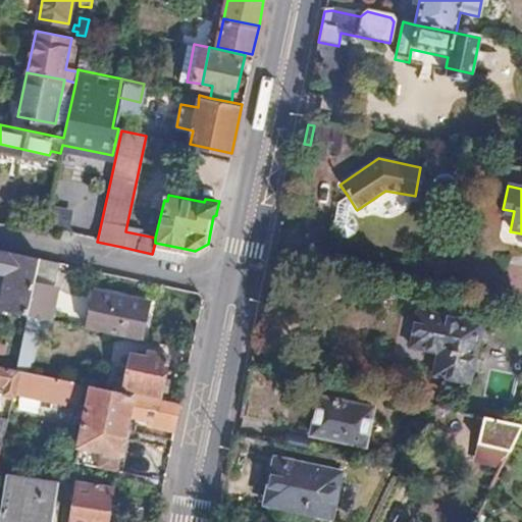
[(351,212),(356,209),(348,196),(337,202),(329,225),(334,239),(343,241),(349,238),(354,223),(350,217),(351,212)]
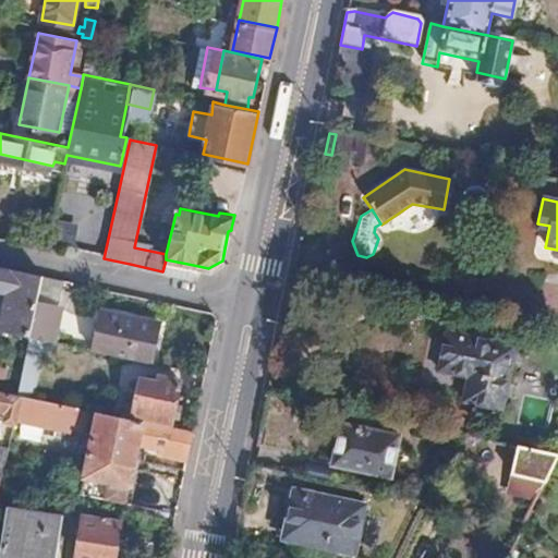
[(166,259),(162,271),(195,279),(198,266),(166,259)]
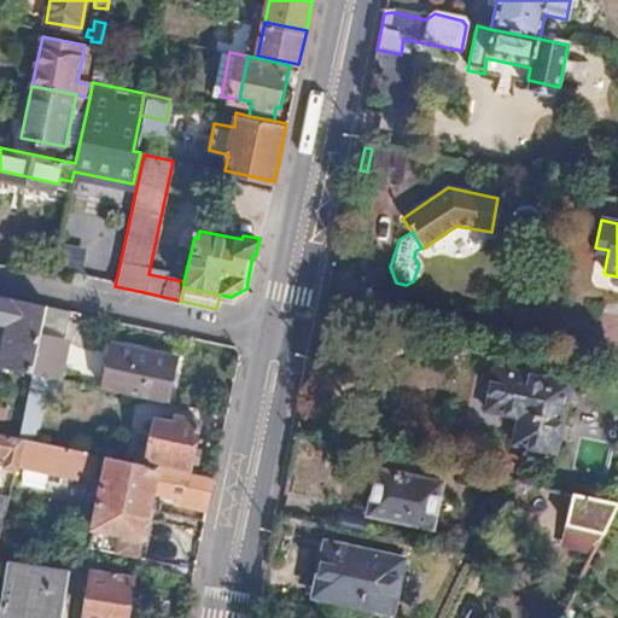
[(41,332),(47,304),(17,298),(0,293),(0,322),(12,325),(4,366),(33,372),(41,332)]
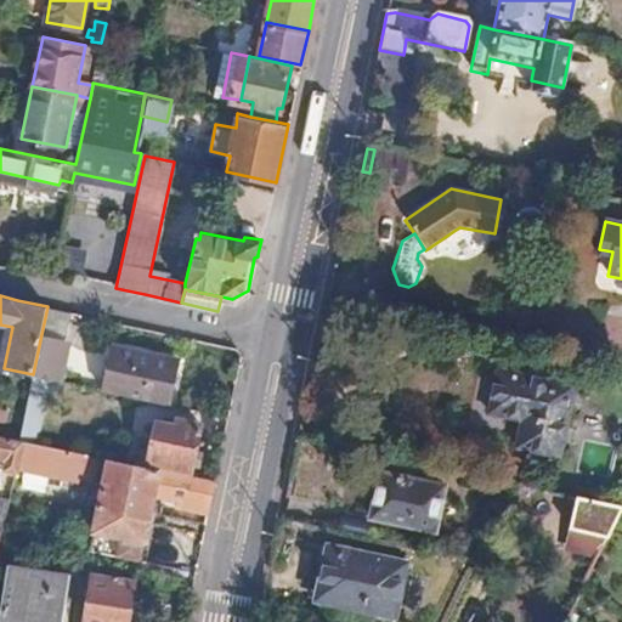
[(71,311),(47,306),(41,334),(66,339),(71,311)]
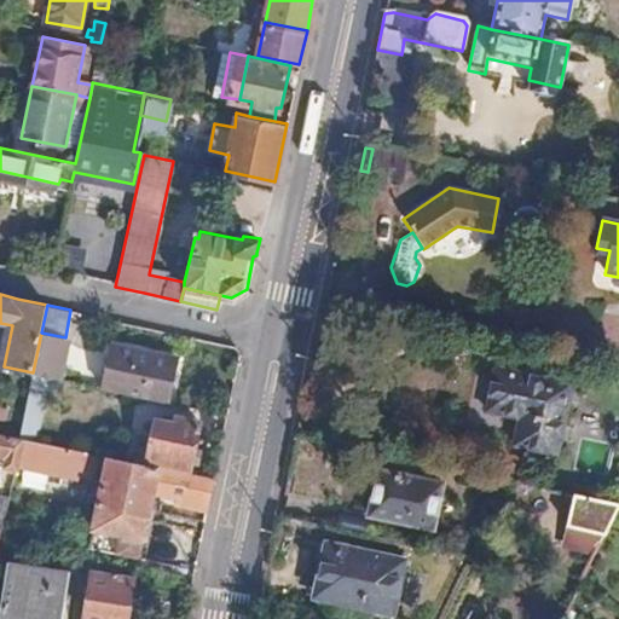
[(41,333),(33,372),(58,377),(65,337),(41,333)]
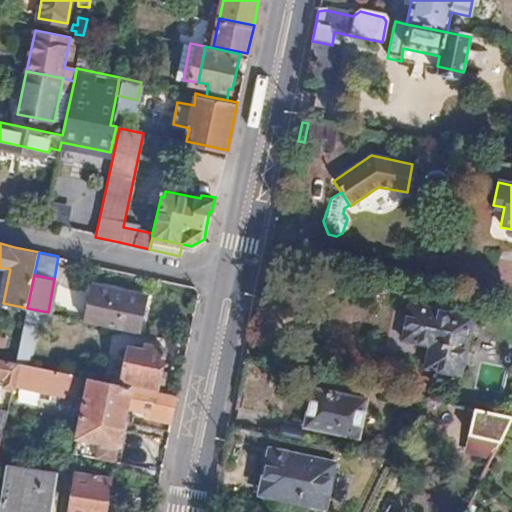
[(93,284),(86,320),(139,331),(146,295),(93,284)]
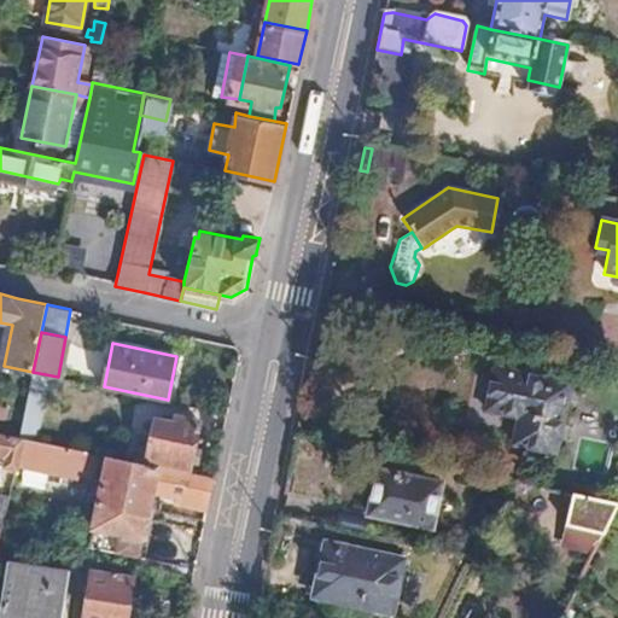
[(572,386),(499,371),(490,413),(525,419),(519,447),(558,455),(572,386)]
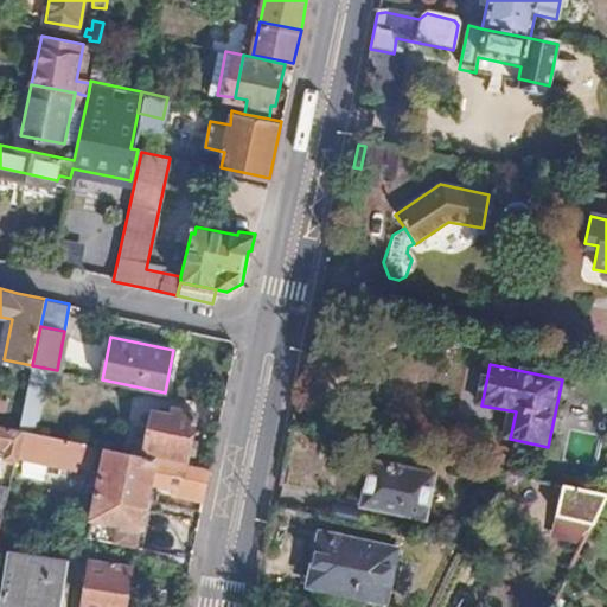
[(57,370),(32,365),(21,428),(37,430),(45,382),(75,389),(78,375),(57,370)]
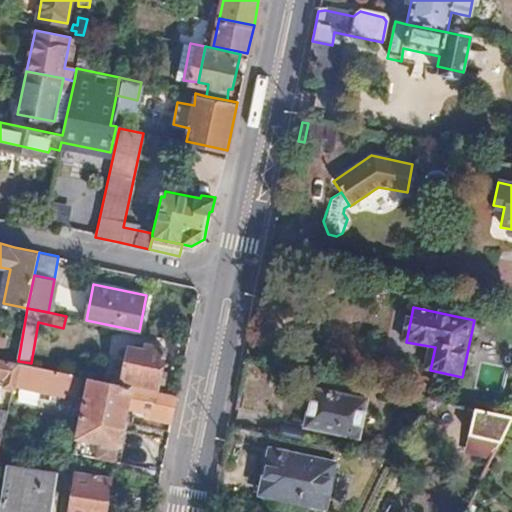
[(146,351),(130,348),(124,380),(158,387),(166,348),(148,344),(146,351)]
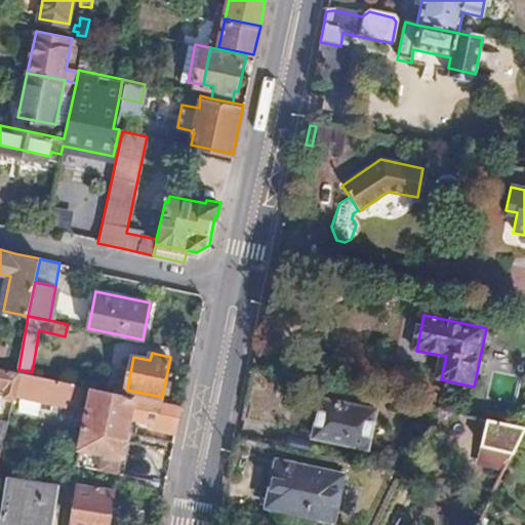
[(0,389),(4,391),(3,398),(11,400),(13,394),(18,370),(0,365),(0,389)]
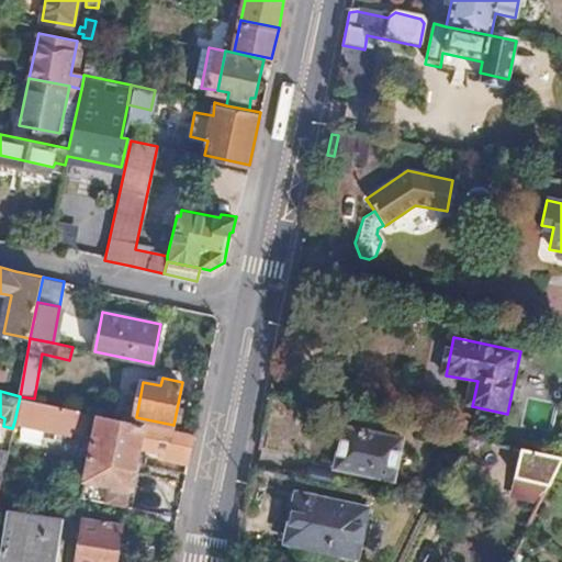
[(34,398),(20,396),(14,422),(43,427),(42,435),(55,438),(57,430),(76,434),(78,426),(86,428),(90,412),(34,398)]
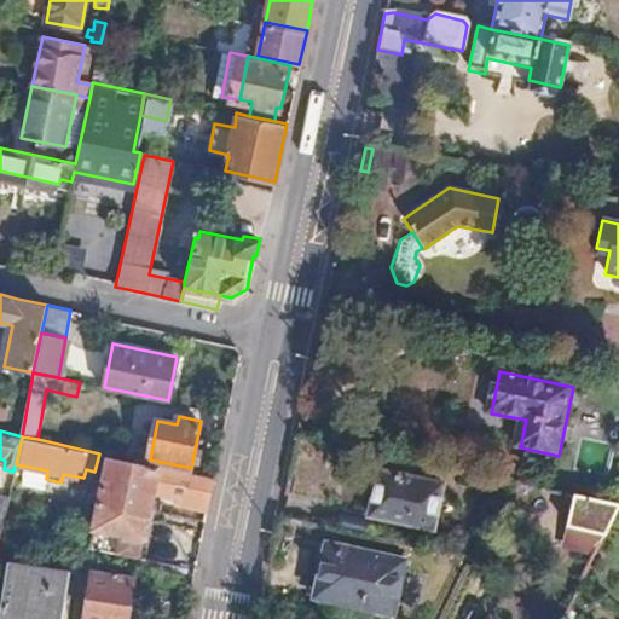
[(210,501),(215,476),(110,456),(96,528),(122,534),(145,539),(156,490),(210,501)]
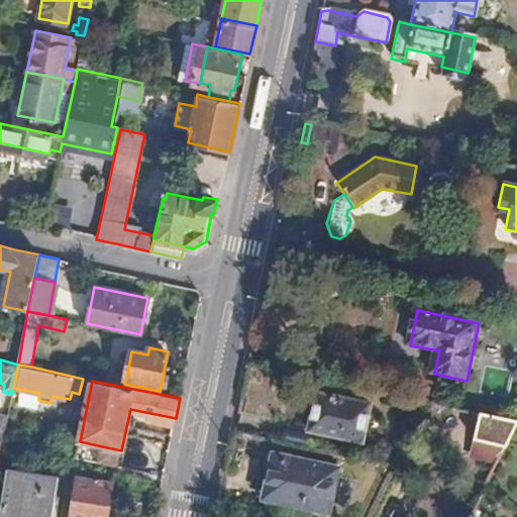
[(369,405),(316,395),(309,431),(362,441),(369,405)]
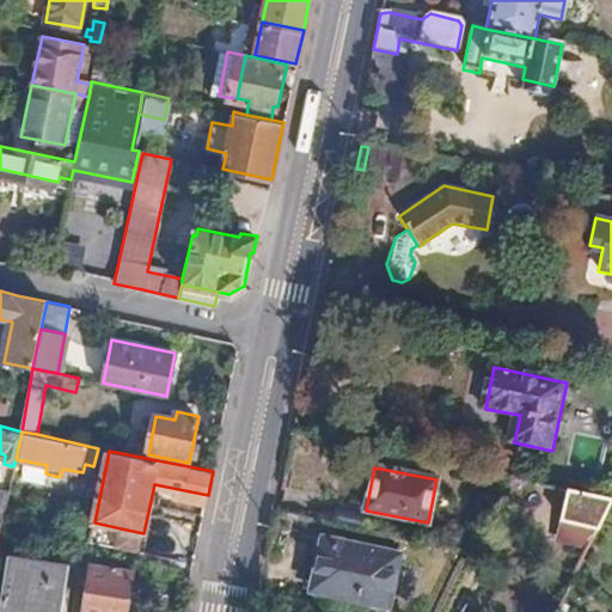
[(595,531),(611,499),(569,490),(562,524),(595,531)]
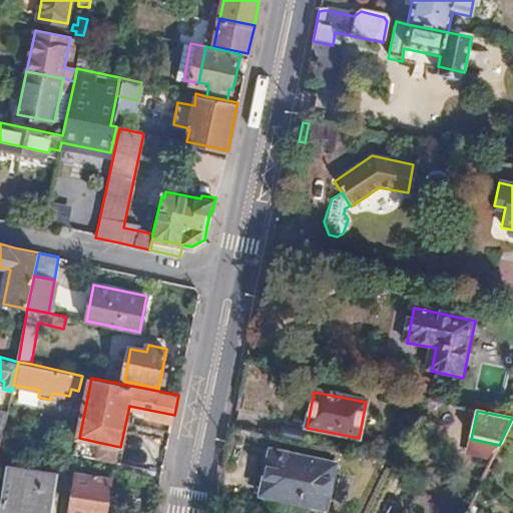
[(117,462),(120,447),(101,443),(98,458),(117,462)]
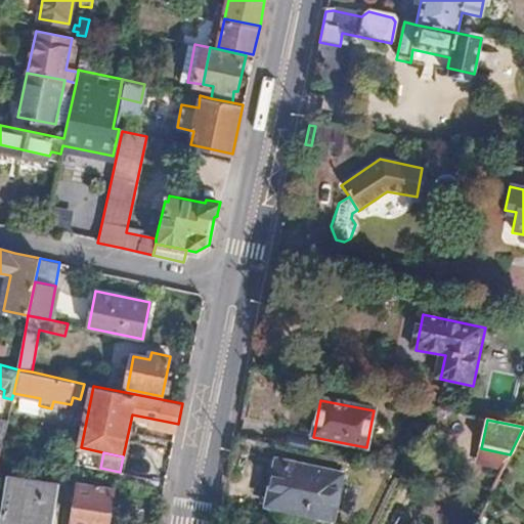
[(342,475),(276,461),(266,506),(333,519),(342,475)]
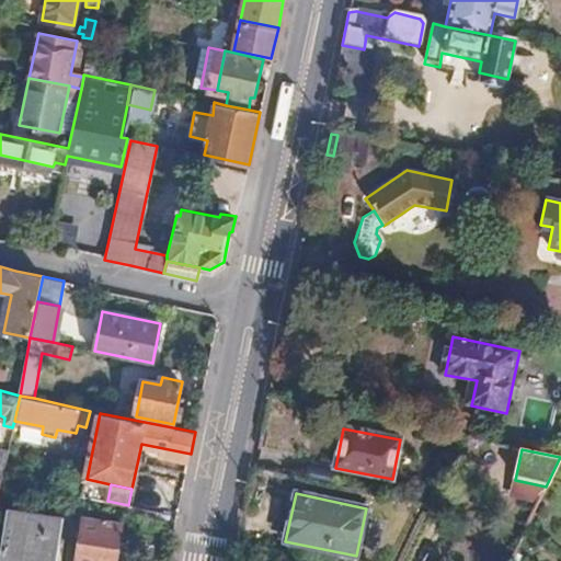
[(60,516),(6,513),(2,554),(58,559),(60,516)]
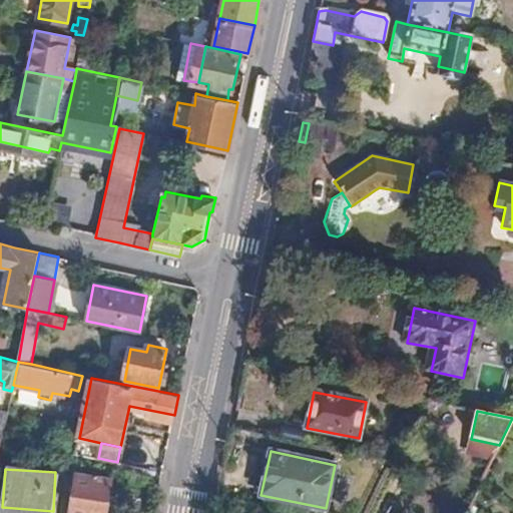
[(107,512),(113,480),(78,475),(72,512),(107,512)]
